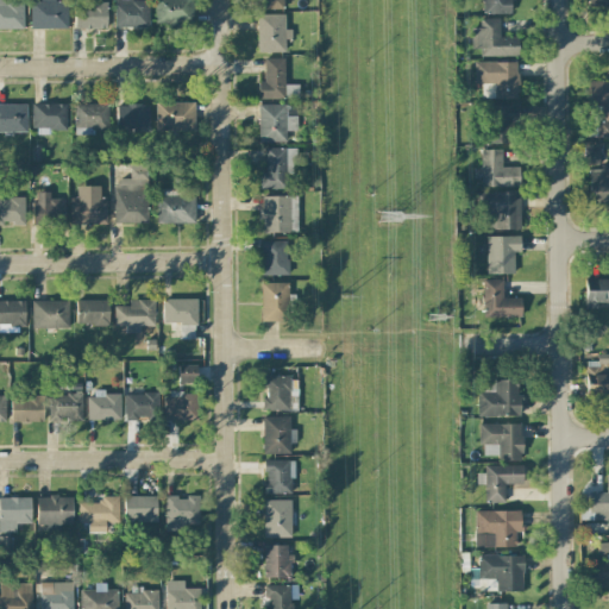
[(67,1),(55,1),(55,0),(39,0),(41,1),(29,1),(30,29),(67,29),(67,1)]
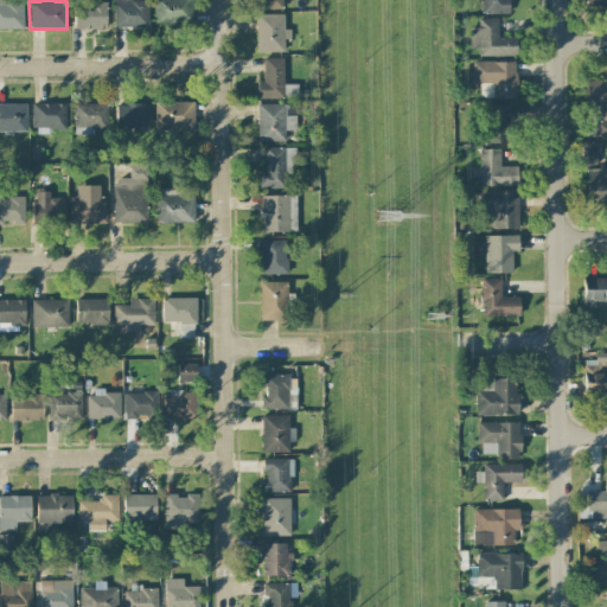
[(75,29),(107,29),(106,0),(82,0),(83,5),(74,5),(75,29)]
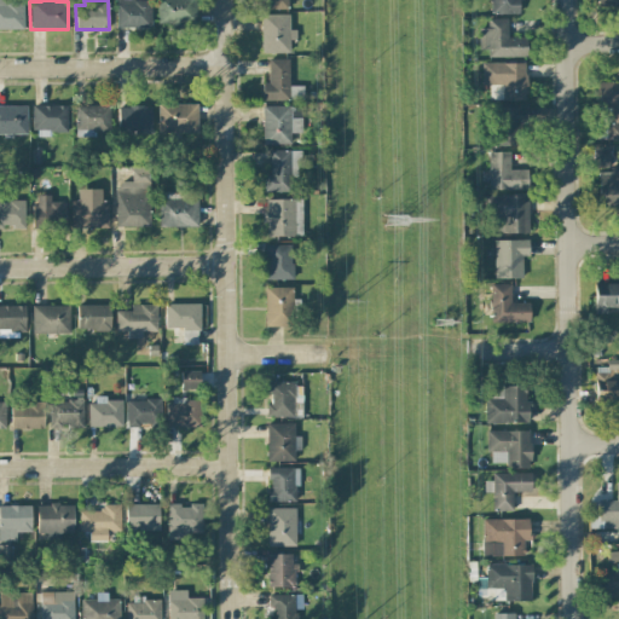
[(116,0),(116,27),(150,28),(150,0),(116,0)]
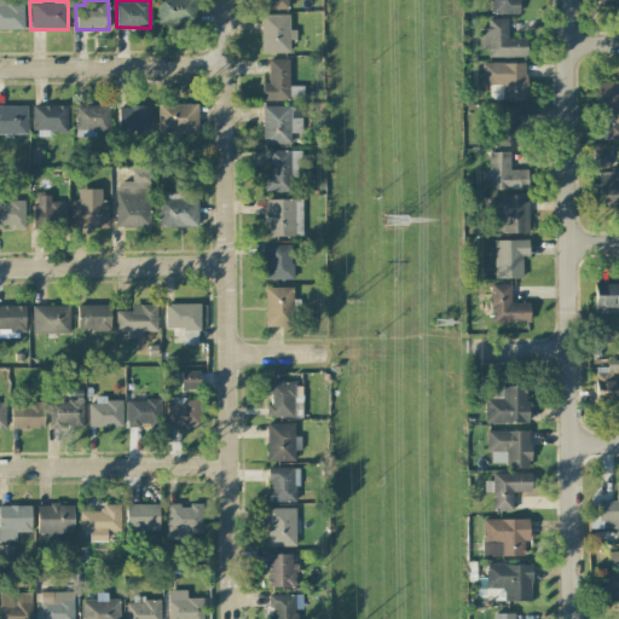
[(157,0),(157,23),(195,24),(195,0),(157,0)]
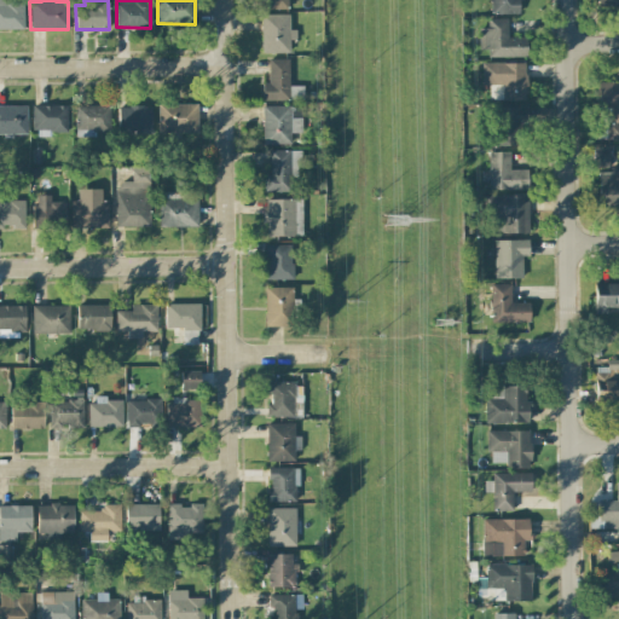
[(288,9),(288,0),(265,0),(266,10),(288,9)]
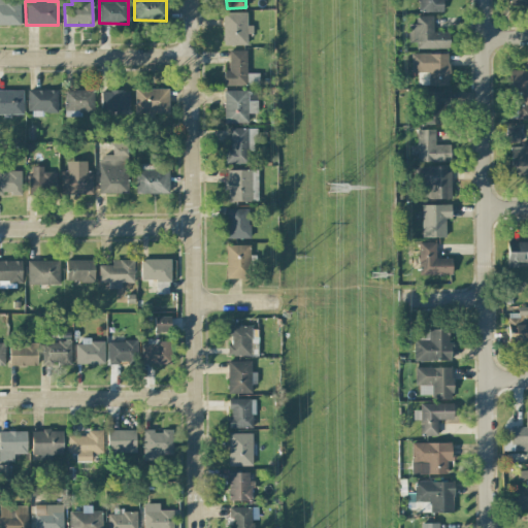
[(442,11),(441,0),(419,0),(420,11),(442,11)]
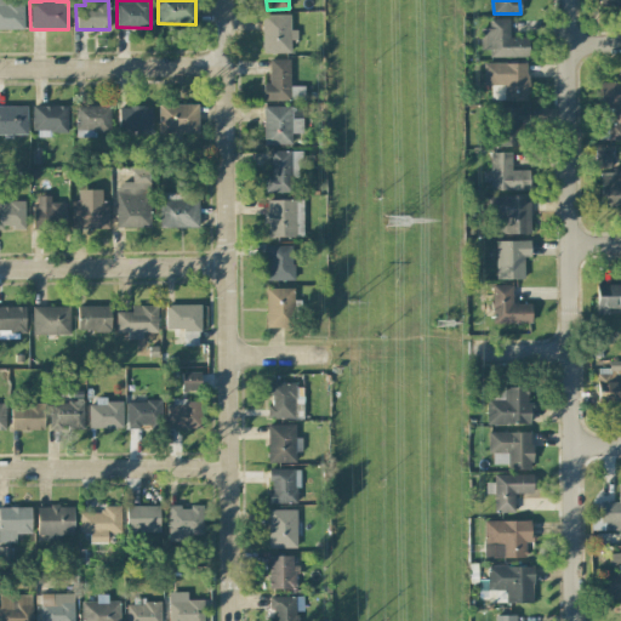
[(0,28),(23,29),(24,1),(0,1),(0,28)]
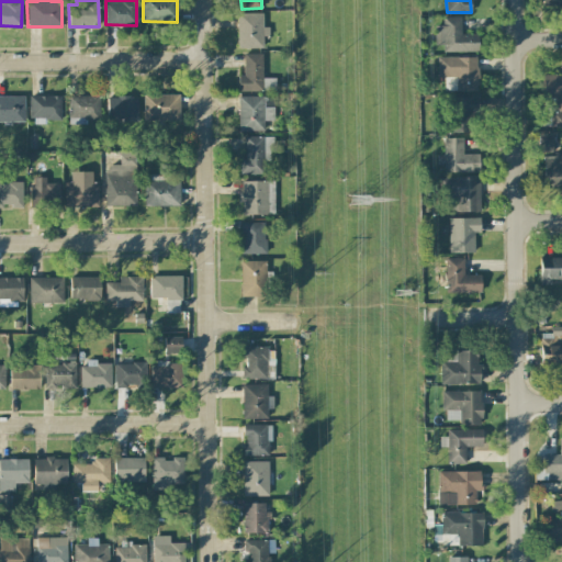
[(262,48),(263,36),(268,36),(268,27),(262,27),(262,13),(237,13),(237,48),(262,48)]
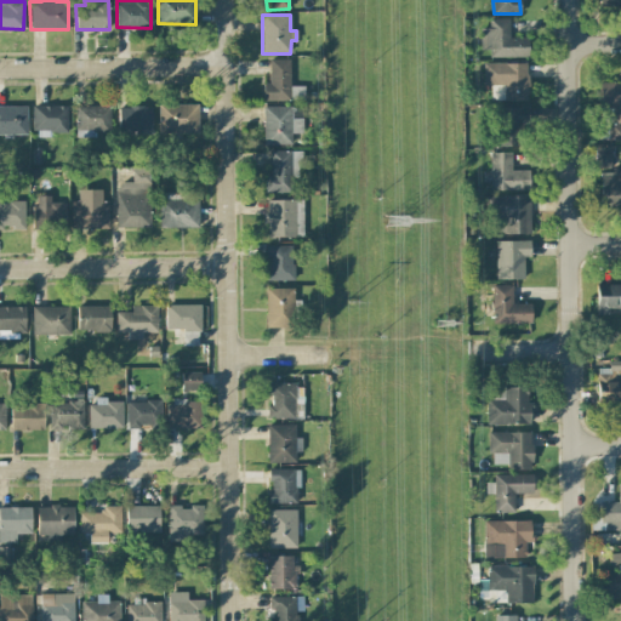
[(489,57),(528,57),(528,38),(510,38),(510,18),(483,18),(484,50),(489,50),(489,57)]
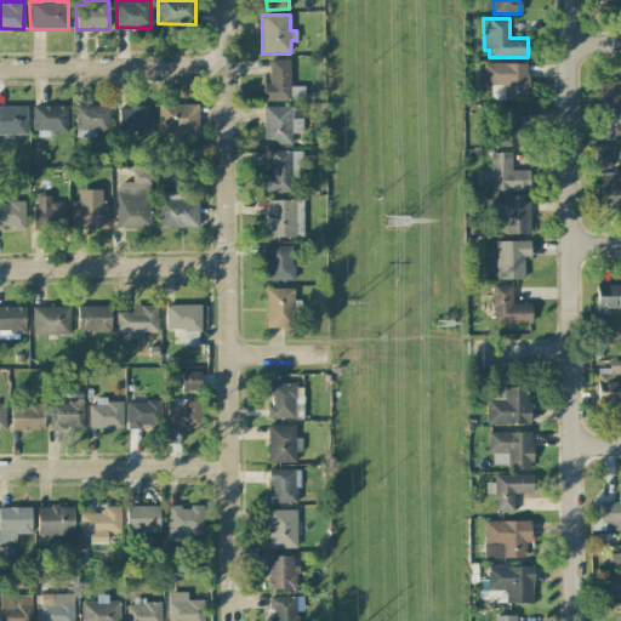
[(305,86),(290,86),(289,60),(269,60),(269,84),(263,84),(263,101),(305,101),(305,86)]
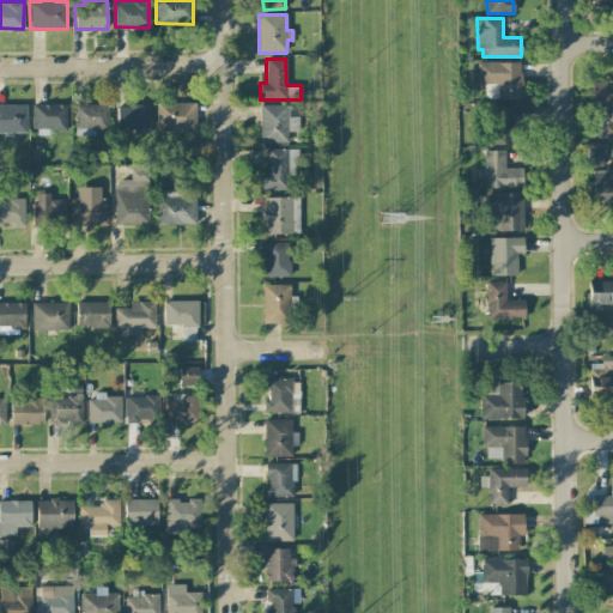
[(521,62),(478,62),(478,84),(497,84),(497,99),(521,99),(521,62)]
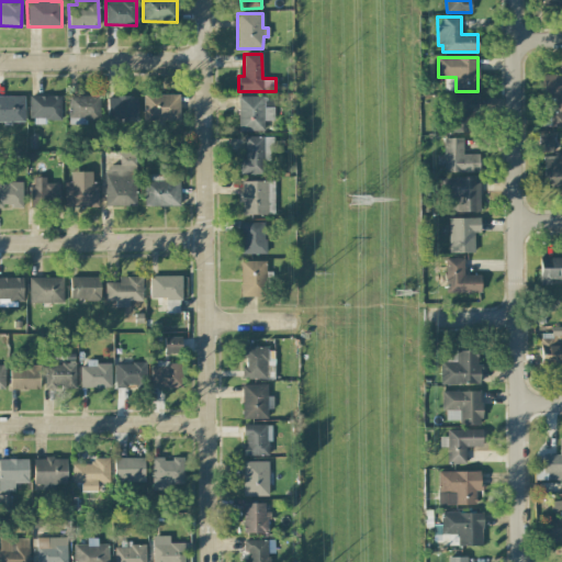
[(179,94),(144,94),(144,121),(179,121),(179,94)]
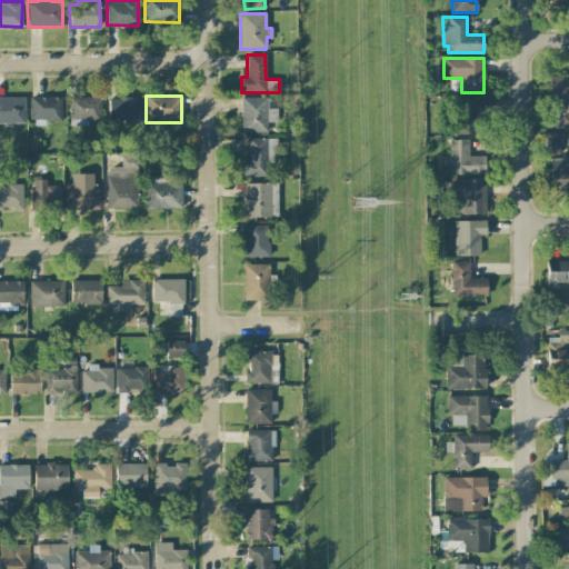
[(0,122),(25,123),(25,97),(0,97),(0,122)]
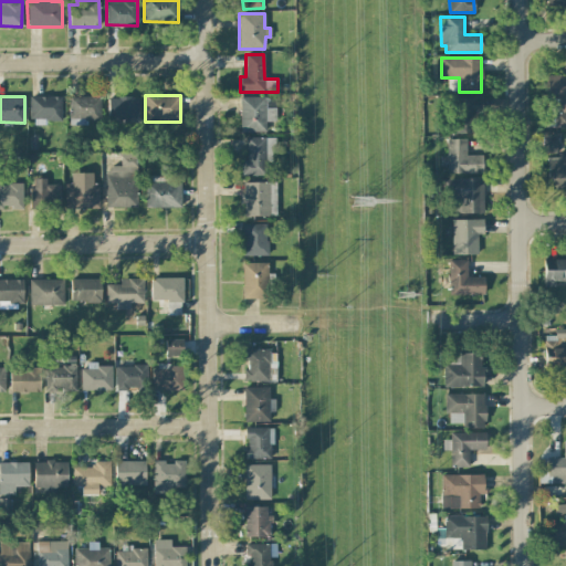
[(31,123),(62,123),(62,96),(31,96),(31,123)]
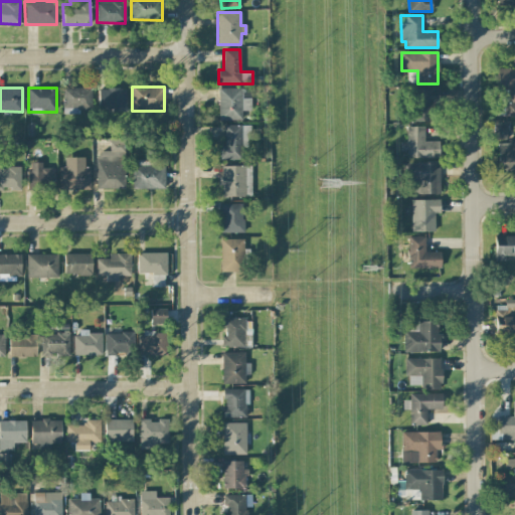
[(92,108),(91,88),(62,88),(63,109),(92,108)]
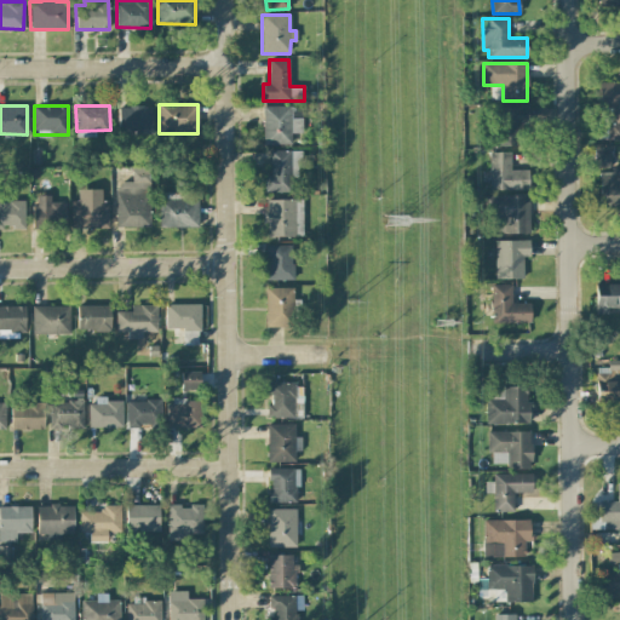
[(151,105),(119,107),(119,135),(151,133),(151,105)]
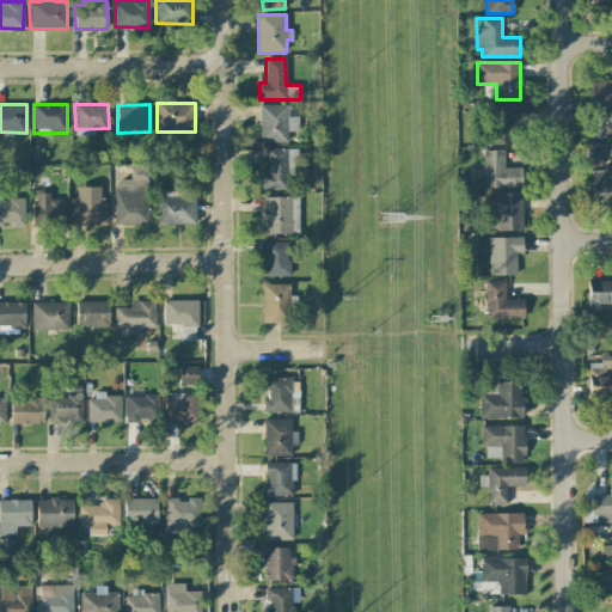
[(259,142),(288,142),(288,132),(298,132),(298,115),(288,116),(288,104),(259,105),(259,142)]
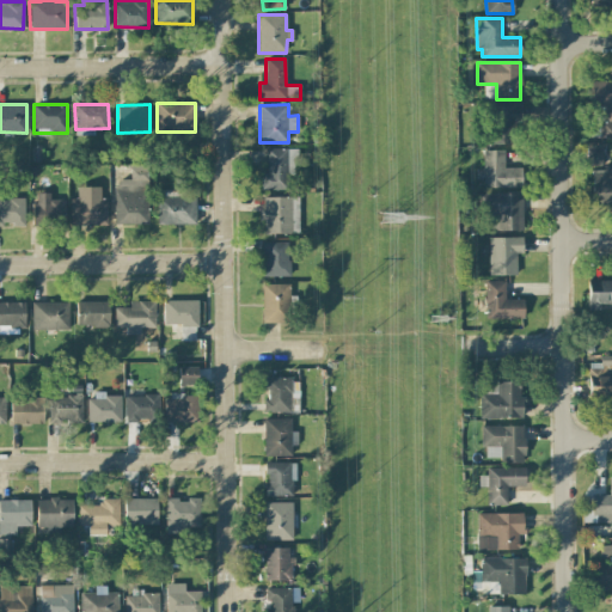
[(488,145),(515,144),(514,123),(521,123),(521,105),(487,106),(488,145)]
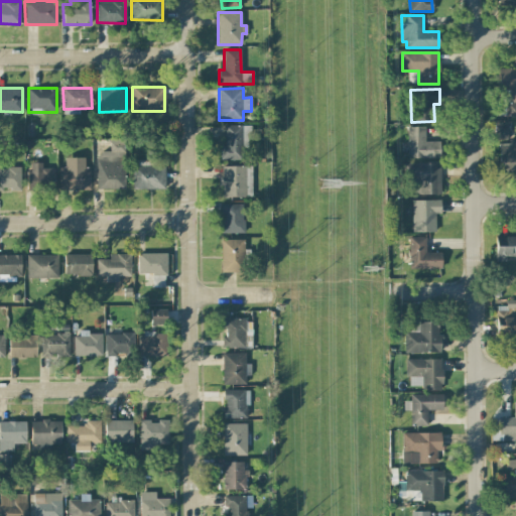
[(243,160),(243,147),(249,147),(250,126),(222,125),(221,160),(243,160)]
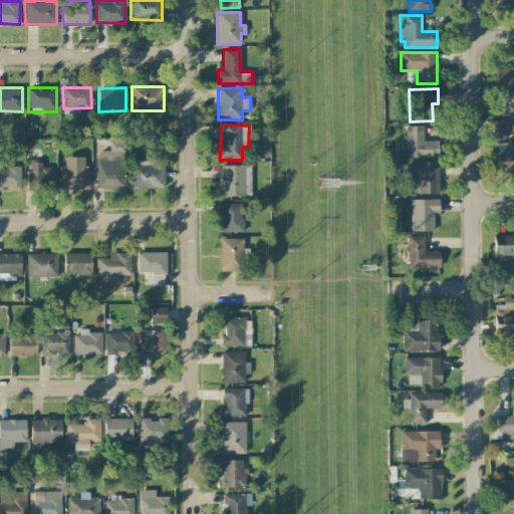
[(423,125),(405,126),(406,158),(439,158),(439,141),(424,142),(423,125)]
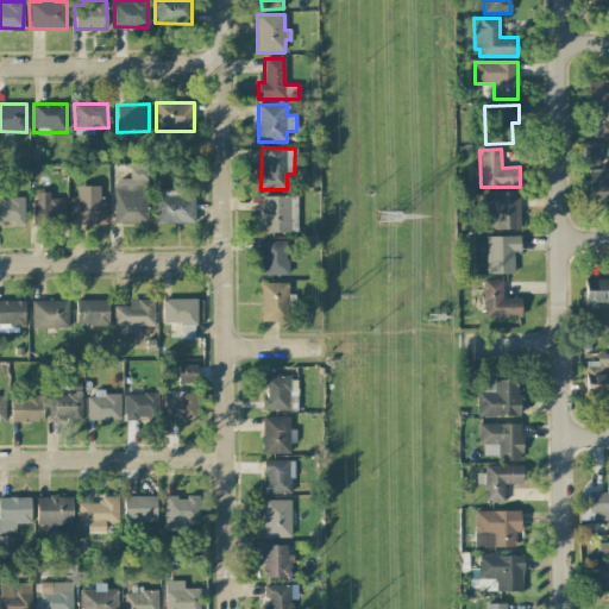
[(608,162),(600,162),(600,152),(589,151),(588,200),(608,200),(608,162)]
